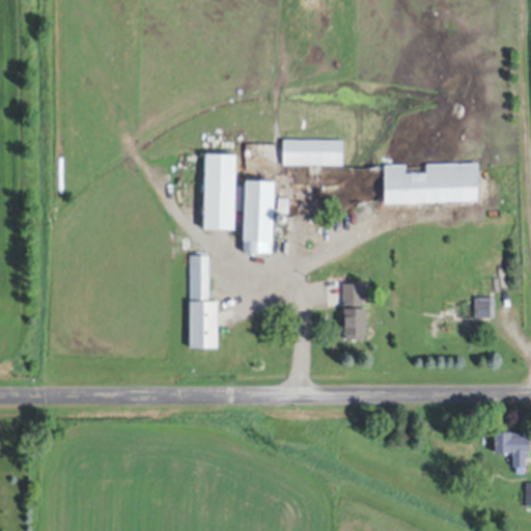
[(283,139),(343,139),(342,164),(283,164),(283,139)]
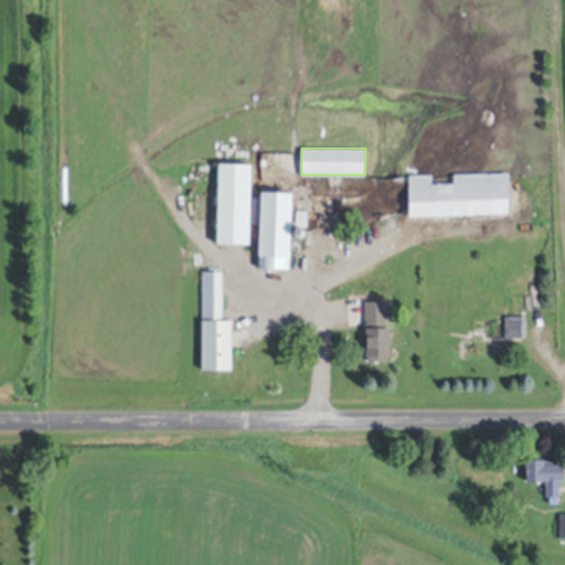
[(217,242),(219,162),(252,163),(249,243),(217,242)]
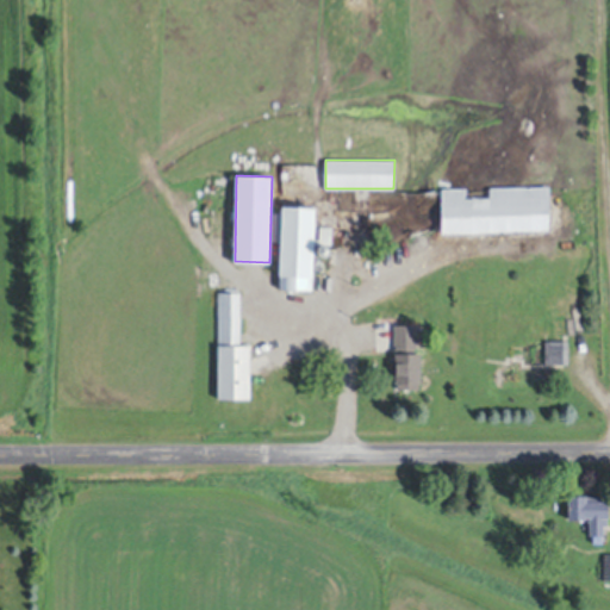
[(441,188),(548,187),(549,230),(442,234),(441,188)]
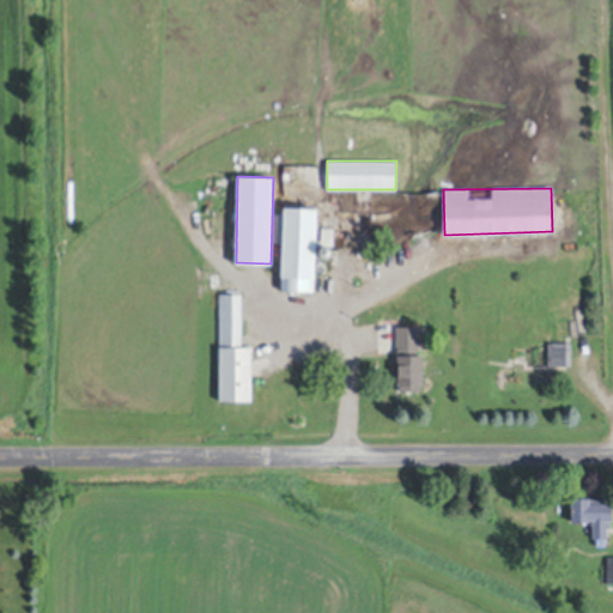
[(280,275),(284,206),(317,208),(315,277),(314,278),(313,291),(281,290),(281,275),(280,275)]
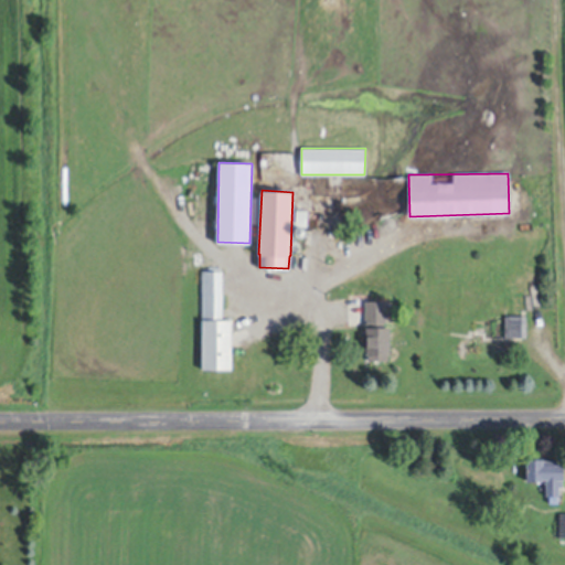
[(305,236),(304,236),(304,237),(302,237),(301,238),(300,238),(299,238),(298,238),(298,237),(297,237),(296,236),(296,235),(295,235),(295,234),(295,233),(295,232),(295,231),(296,231),(296,230),(296,228),(297,228),(298,228),(298,227),(299,227),(300,227),(301,227),(302,227),(302,228),(304,228),(304,230),(305,230),(305,231),(305,232),(306,232),(306,233),(306,234),(305,234),(305,235),(305,236)]
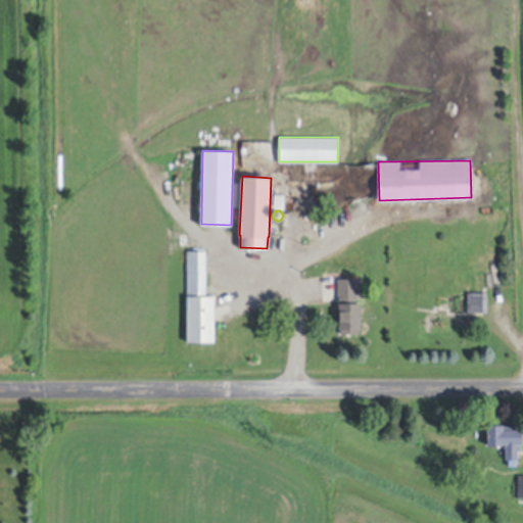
[(290,226),(290,211),(300,211),(300,226),(290,226)]
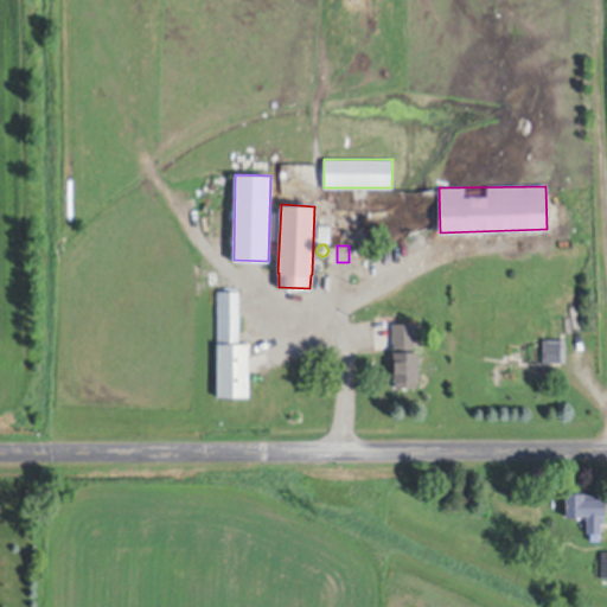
[(217,396),(217,344),(217,292),(238,292),(238,343),(249,343),(249,396),(217,396)]
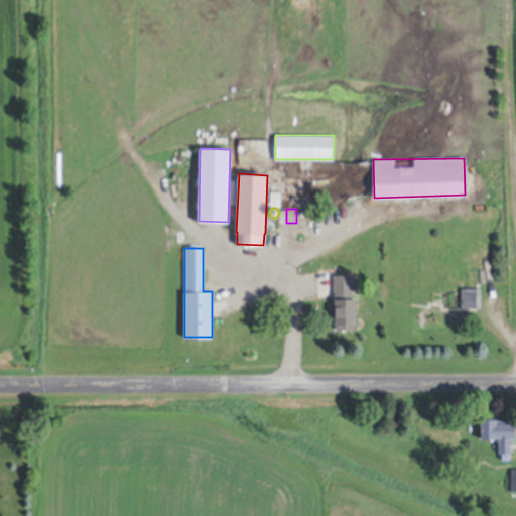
[(470,283),(470,272),(478,271),(479,282),(470,283)]
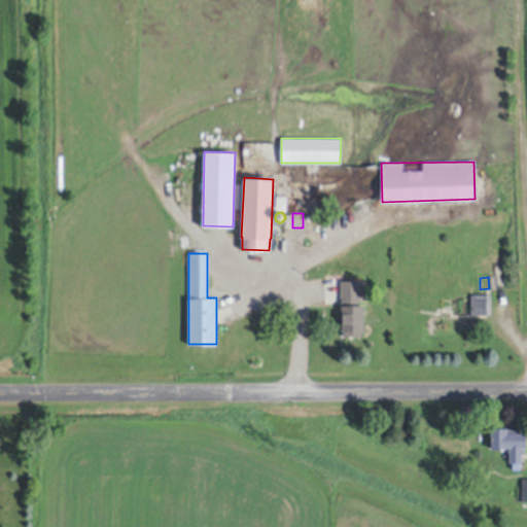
[(342,331),(341,305),(342,305),(342,299),(341,299),(341,281),(360,281),(360,301),(358,301),(358,305),(363,305),(363,330),(361,330),(362,336),(344,337),(344,331),(342,331)]
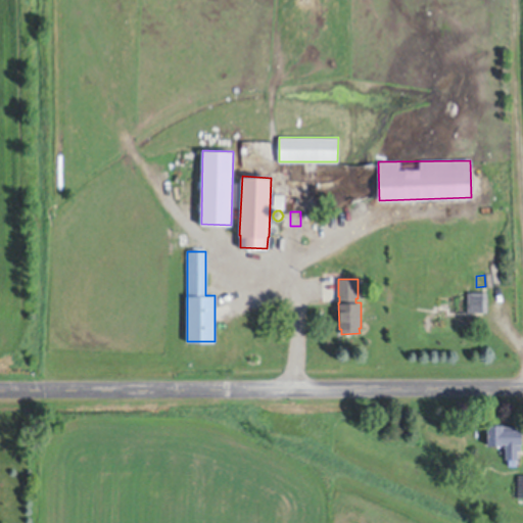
[(468,313),(468,292),(482,292),(482,313),(468,313)]
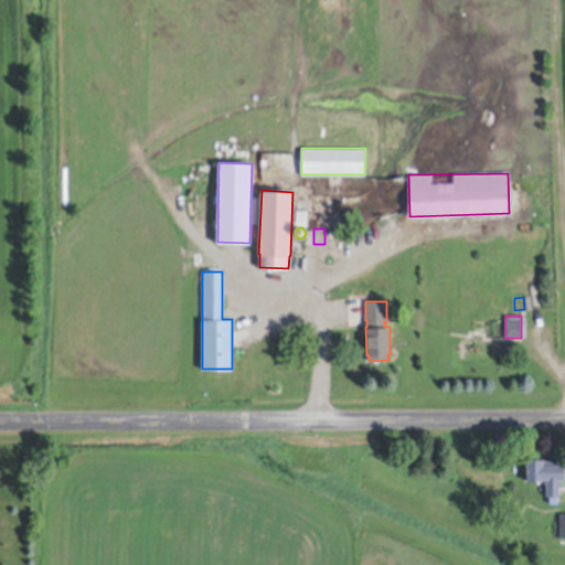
[(526,459),(543,459),(543,460),(562,460),(562,464),(563,464),(563,480),(563,488),(558,488),(558,497),(558,504),(550,503),(550,497),(546,497),(545,480),(543,480),(543,481),(526,482),(526,459)]
